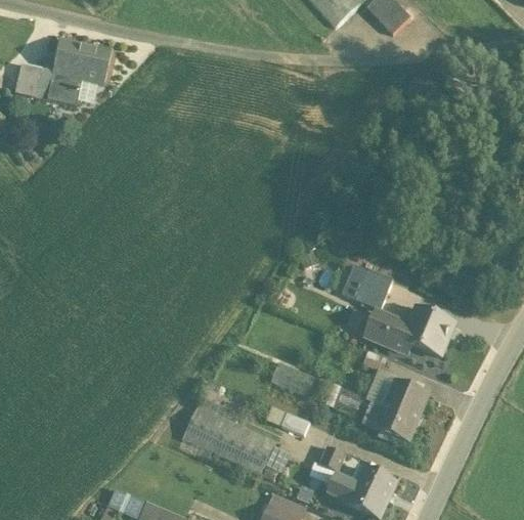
[(309,0),(336,29),(365,0),(309,0)]
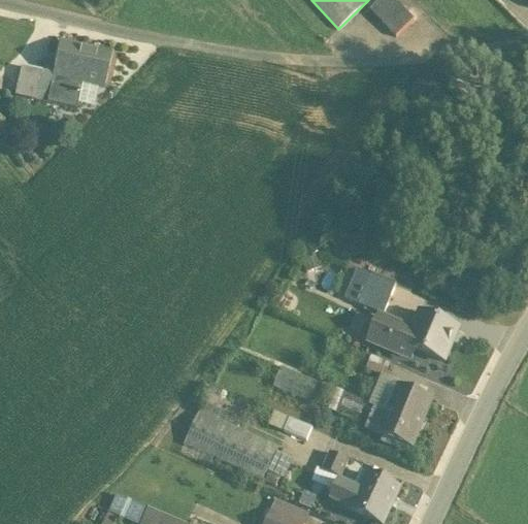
[(378,0),(370,9),(404,43),(423,27),(396,0),(378,0)]
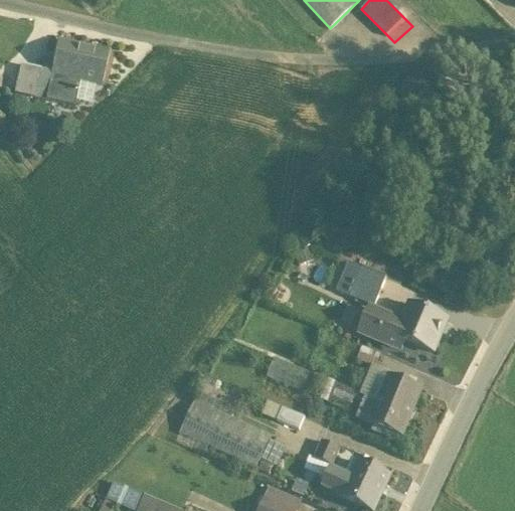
[(108,52),(55,41),(49,70),(48,71),(80,78),(95,81),(101,82),(108,52)]
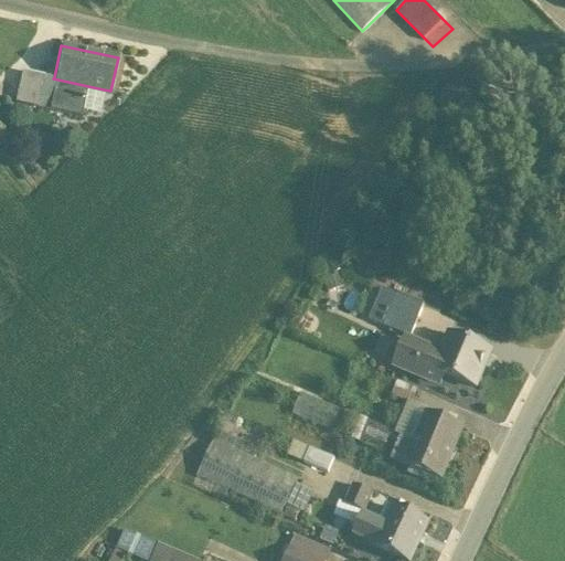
[(88,86),(53,78),(54,77),(20,70),(16,101),(82,115),(83,109),(88,86)]
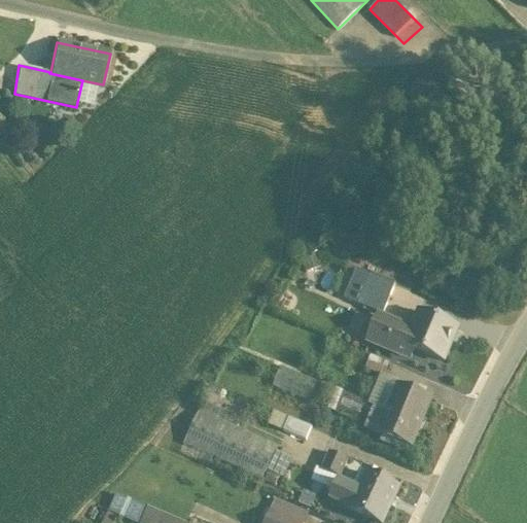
[(97,83),(82,80),(77,102),(93,105),(97,83)]
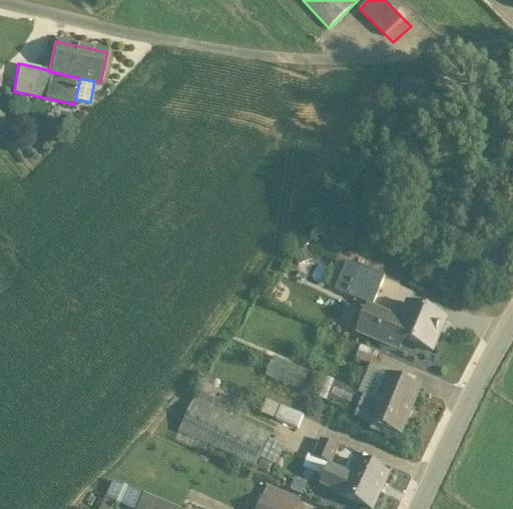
[(349,295),(361,265),(349,260),(337,289),(349,295)]
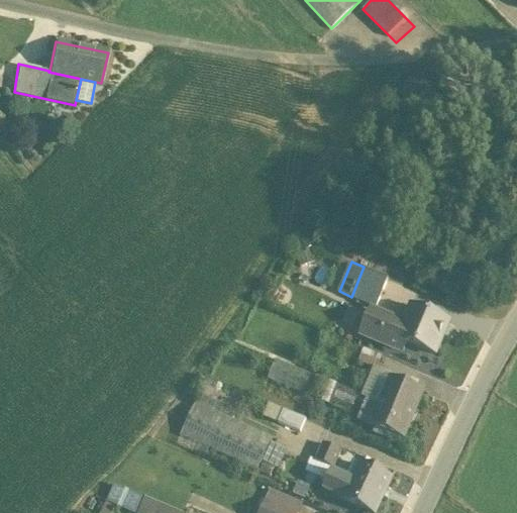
[(388,277),(365,267),(364,267),(351,297),(376,307),(388,277)]
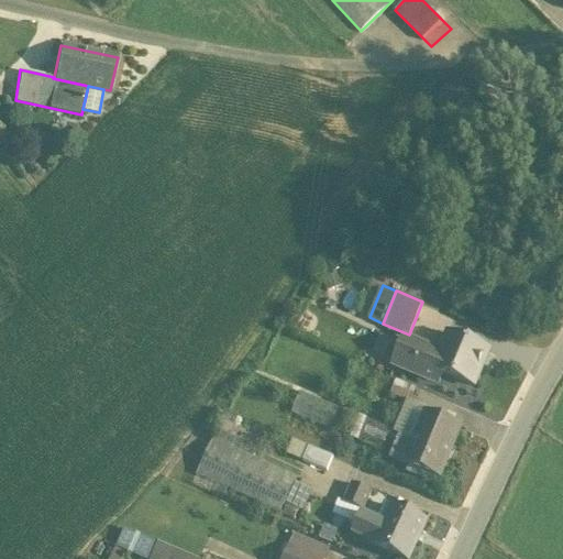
[(439,352),(406,338),(396,362),(439,381),(443,370),(474,383),(488,349),(448,331),(439,352)]
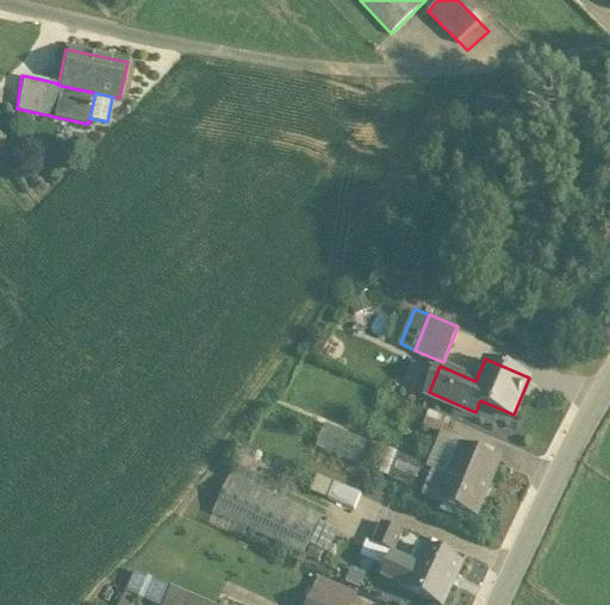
[(429,409),(423,423),(444,432),(450,417),(429,409)]
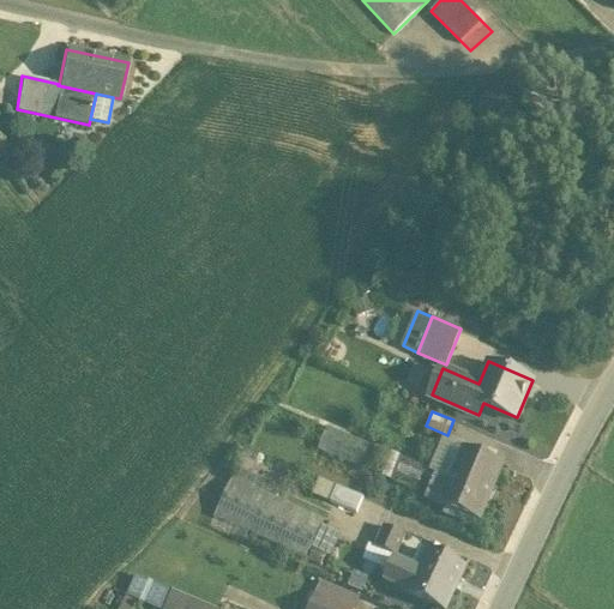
[(326,423),(317,446),(359,464),(368,440),(326,423)]
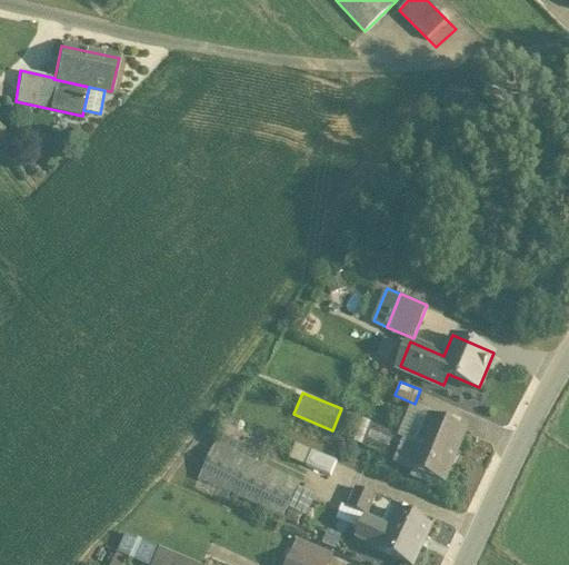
[(467,428),(427,413),(415,442),(402,437),(392,462),(445,483),(467,428)]
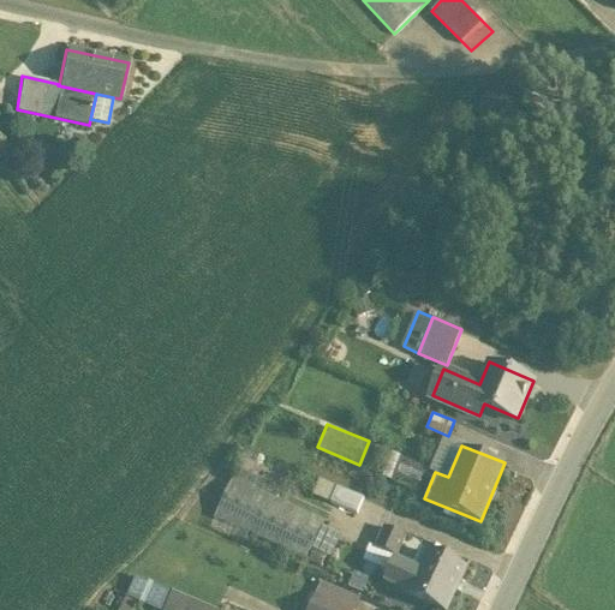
[(419,488),(429,466),(388,447),(378,468),(419,488)]
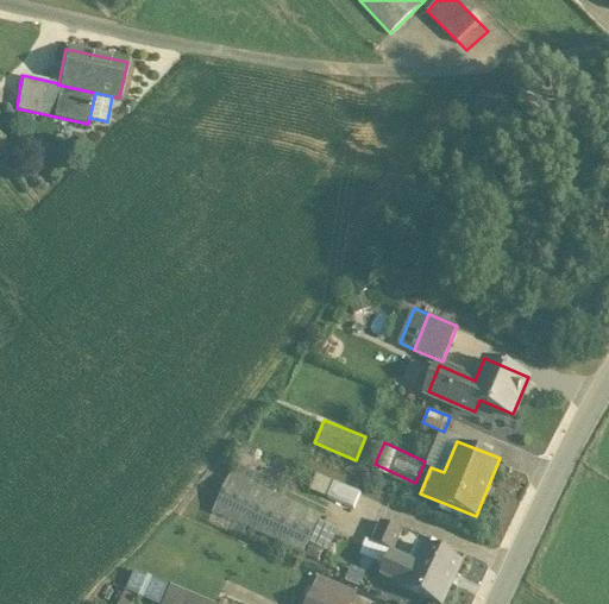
[(322,513),(230,469),(211,508),(303,551),(308,541),(319,518),(322,513)]
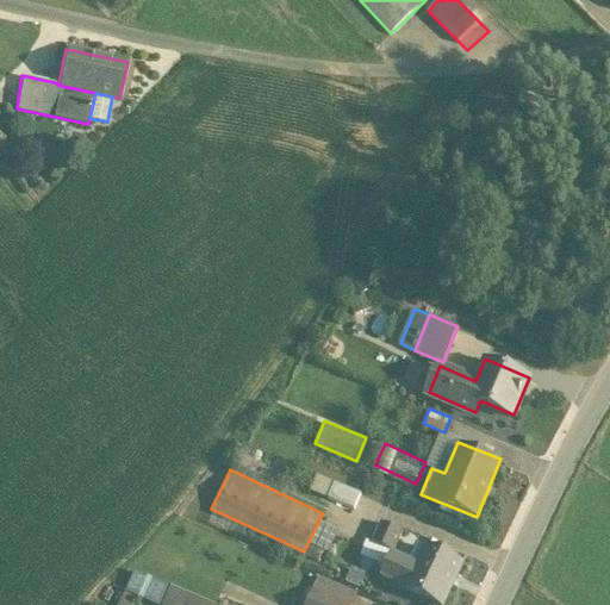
[(356,490),(317,473),(310,488),(327,494),(328,492),(352,503),(356,490)]
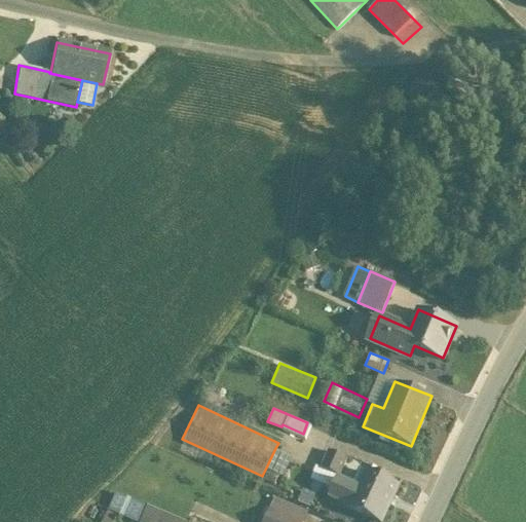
[(292,455),(275,448),(266,468),(268,469),(268,468),(279,472),(279,474),(283,475),(292,455)]
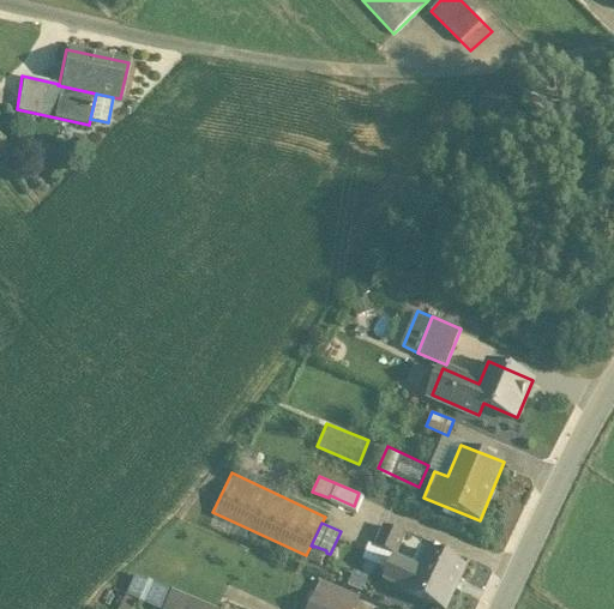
[(405,532),(384,524),(375,544),(397,554),(405,532)]
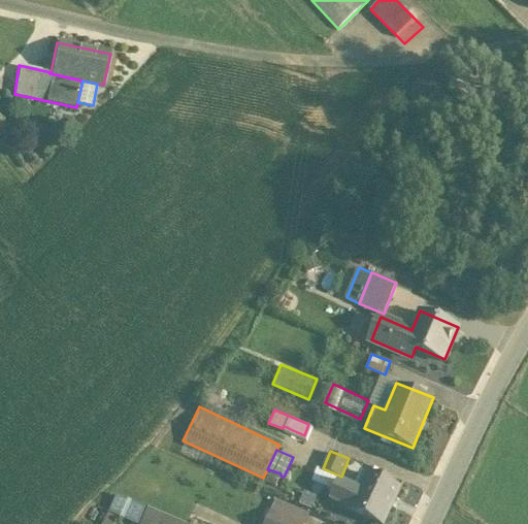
[(281,473),(269,469),(269,470),(265,479),(276,484),(281,476),(281,473)]
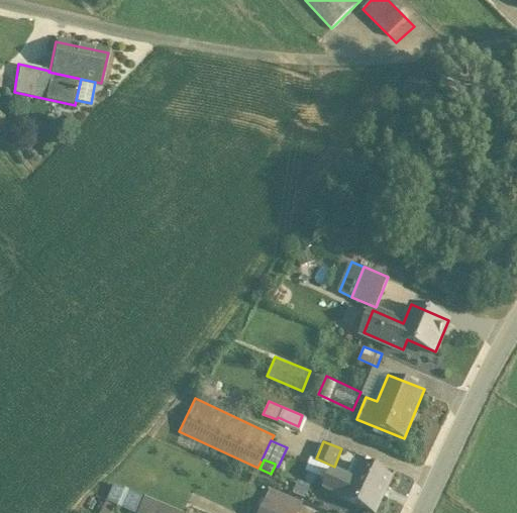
[(359,468),(352,465),(346,477),(331,470),(323,488),(375,512),(391,477),(362,463),(359,468)]
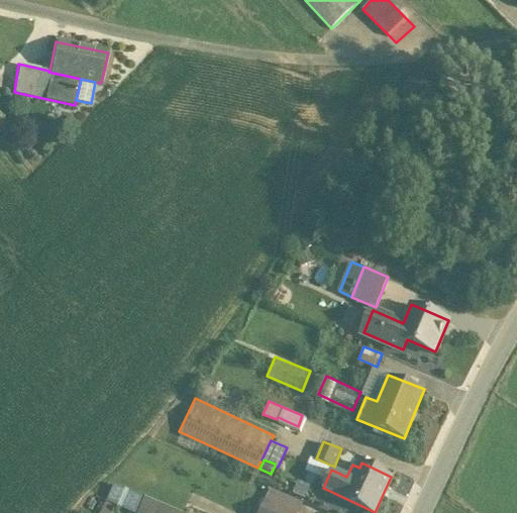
[(297,477),(292,490),(304,494),(309,481),(297,477)]
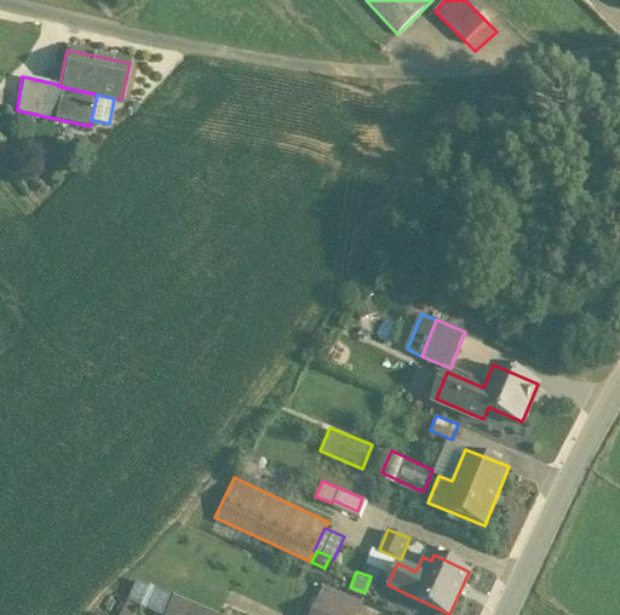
[(133,579),(126,598),(161,613),(170,595),(133,579)]
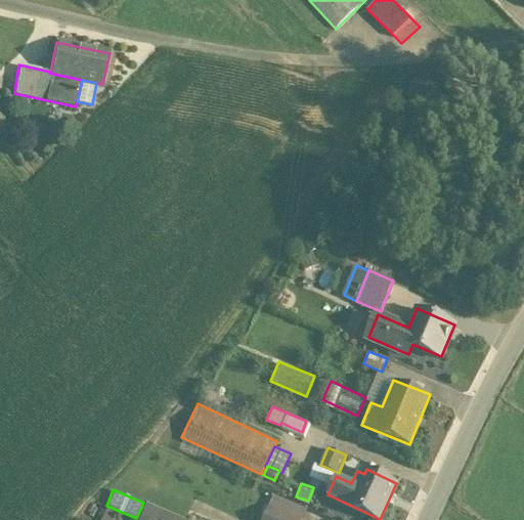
[(307,508),(273,492),(268,505),(303,519),(307,508)]
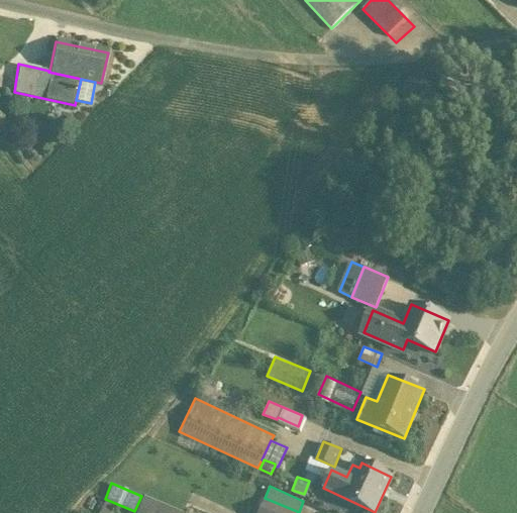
[(265,498),(257,512),(298,512),(299,512),(265,498)]
